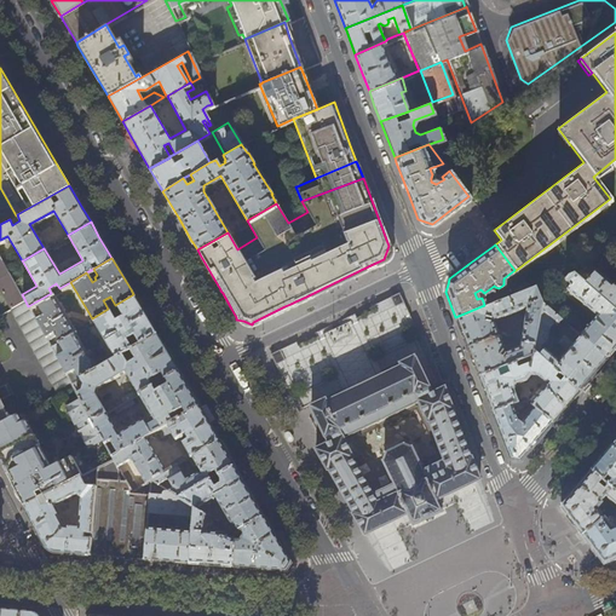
[(22,294),(7,269),(0,272),(0,289),(9,305),(23,297),(22,294)]
